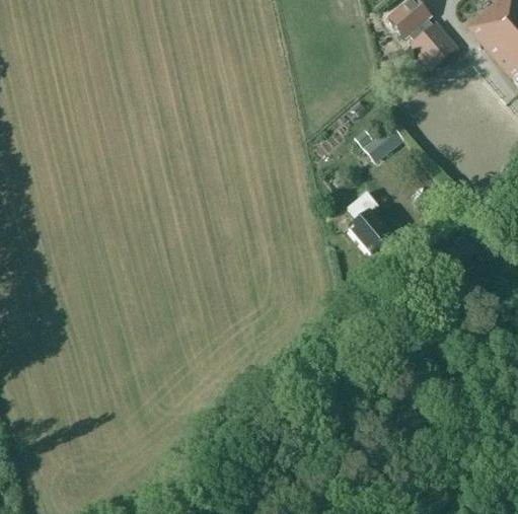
[(411,40),(424,57),(434,68),(458,47),(435,18),(419,0),(412,0),(398,13),(416,34),(411,40)]
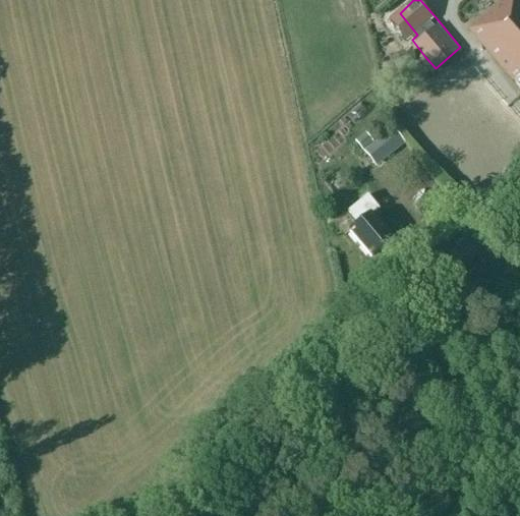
[(496,0),(467,24),(519,86),(519,0),(496,0)]
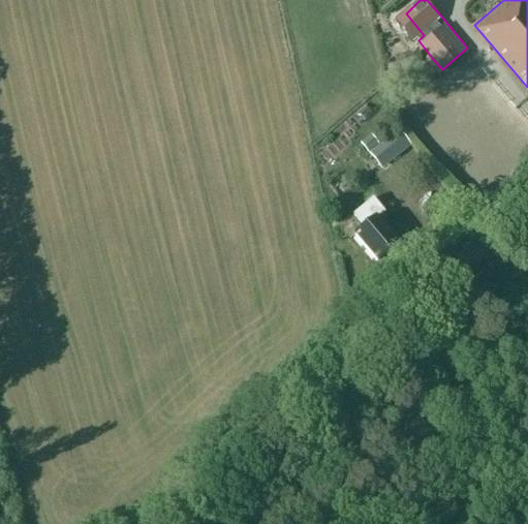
[(370,149),(381,163),(410,141),(399,126),(370,149)]
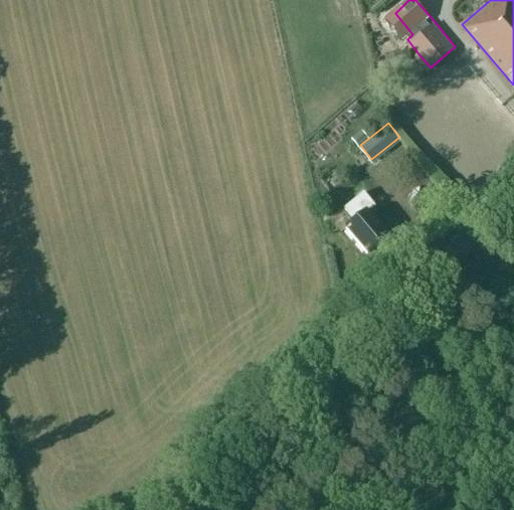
[(367,207),(374,202),(364,189),(345,204),(355,216),(345,224),(367,249),(387,232),(367,207)]
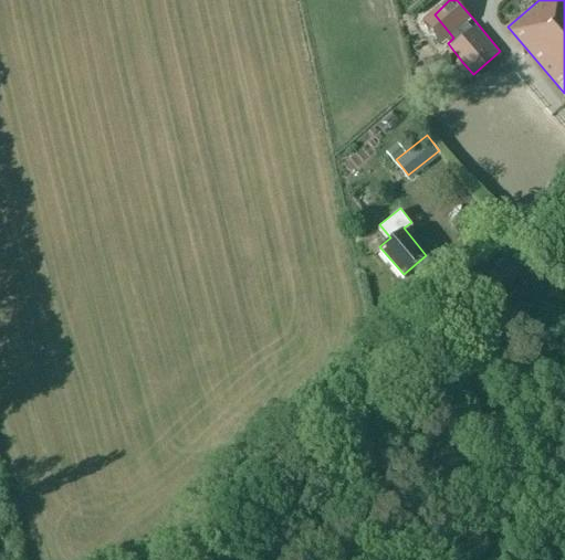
All buildings are outlined.
